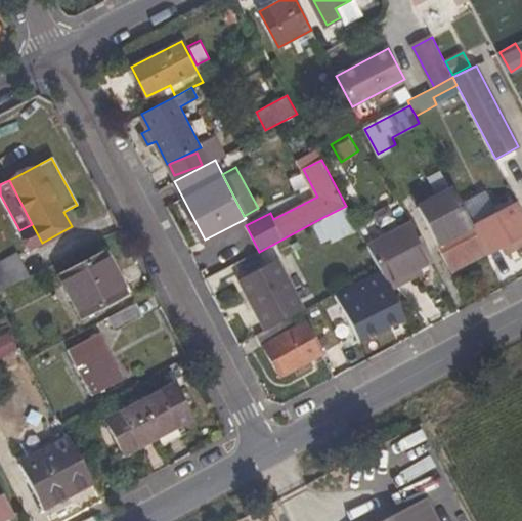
[(419,205),(451,270),(487,252),(452,187),(419,205)]
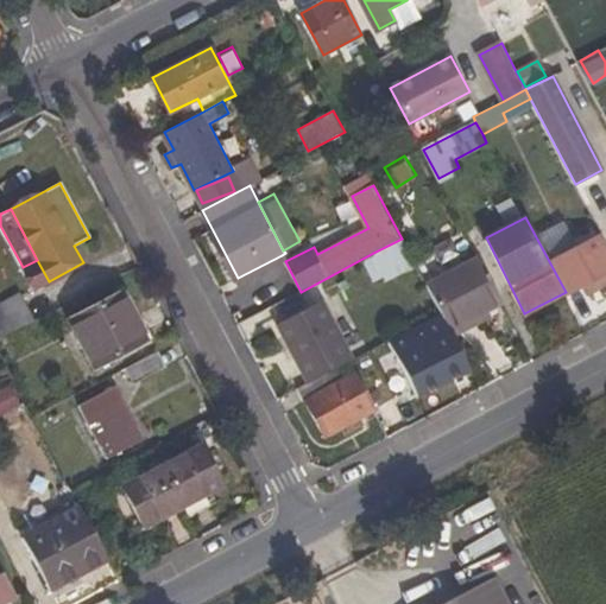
[(433,246),(442,267),(471,254),(461,234),(433,246)]
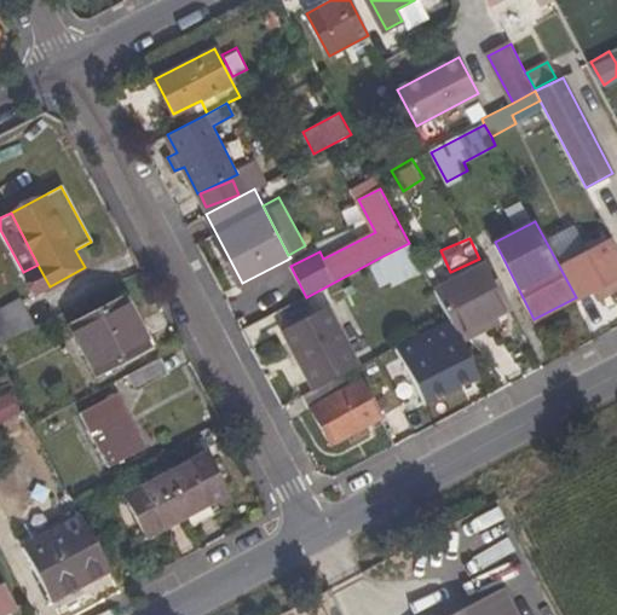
[(616,254),(609,238),(561,262),(581,300),(616,280),(616,254)]
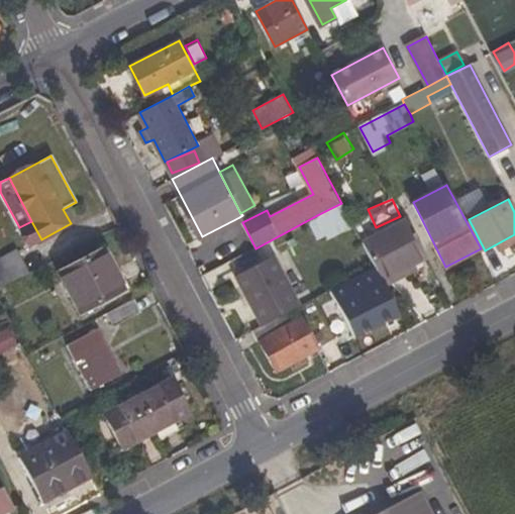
[(341,203),(317,215),(328,236),(351,224),(341,203)]
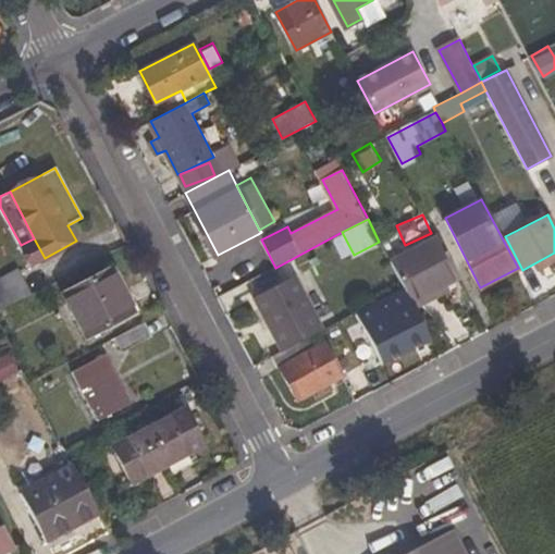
[(221,261),(261,239),(258,234),(218,255),(221,261)]
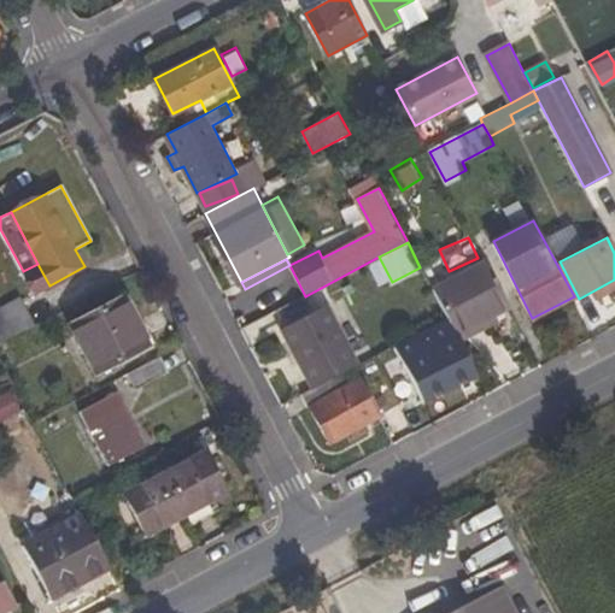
[(447,318),(456,335),(510,306),(486,259),(431,288),(447,318)]
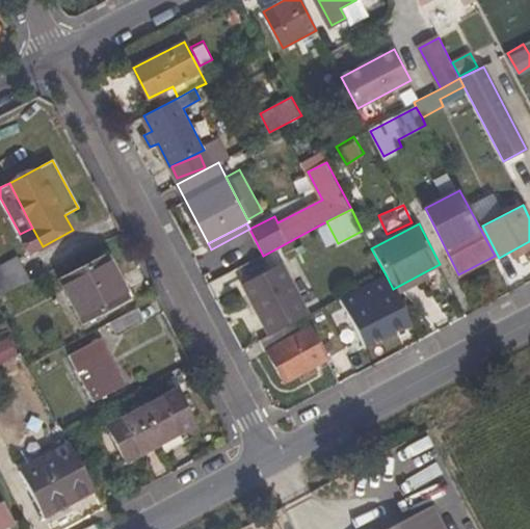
[(20,234),(30,253),(43,246),(32,228),(20,234)]
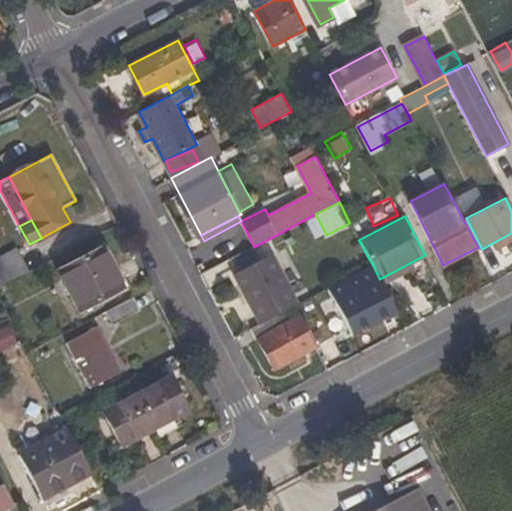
[(0,285),(31,269),(19,246),(0,255),(0,285)]
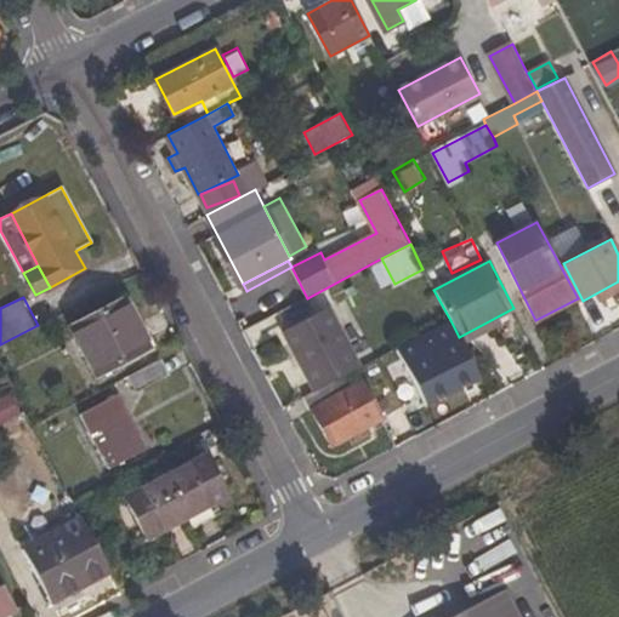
[(151,347),(126,298),(72,326),(97,375),(151,347)]
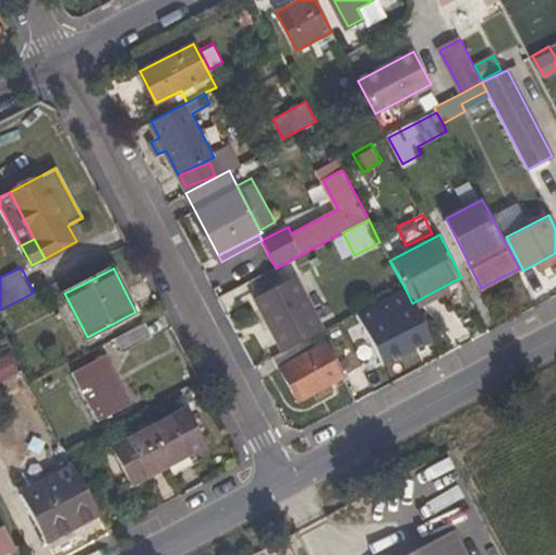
[(319,333),(290,279),(256,297),(286,350),(307,339),(319,333)]
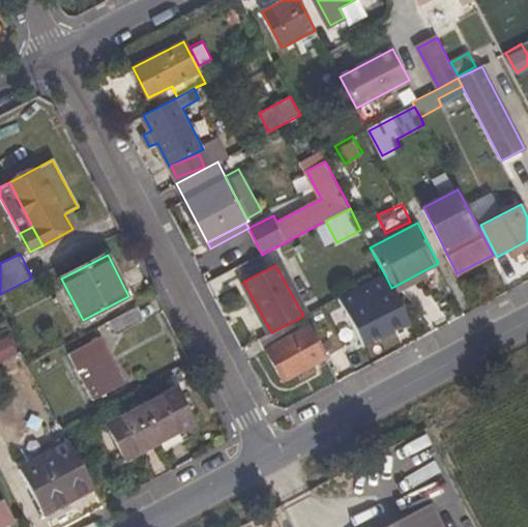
[(380,271),(331,299),(358,347),(407,319),(380,271)]
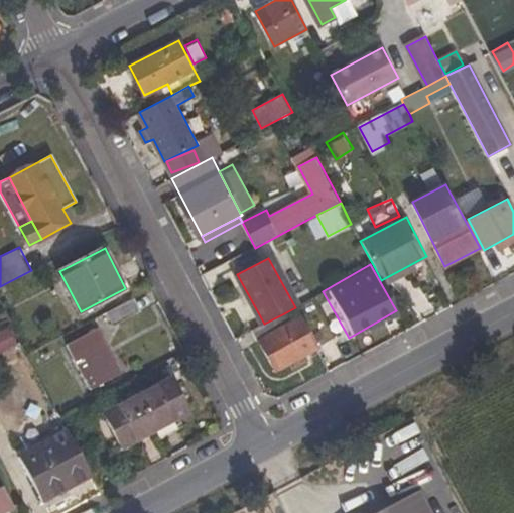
[(115,325),(143,310),(136,296),(108,311),(115,325)]
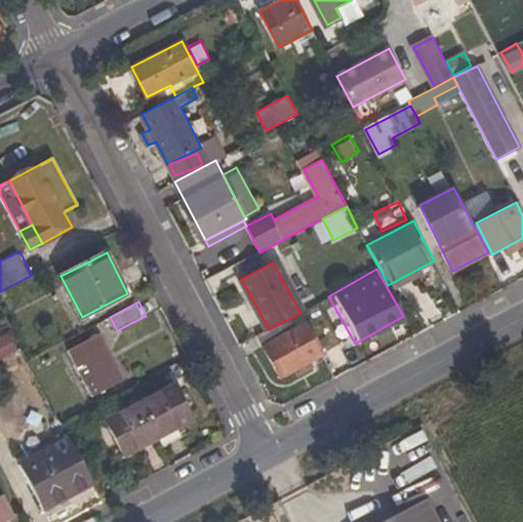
[(311,359),(343,343),(326,312),(294,328),(289,319),(269,329),(259,334),(280,374),(295,367),(299,374),(315,366),(311,359)]
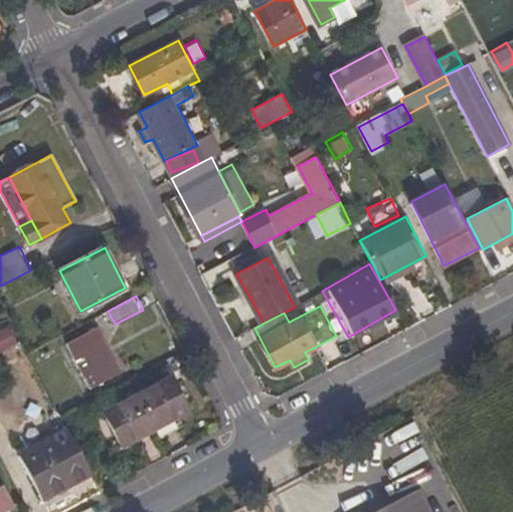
[(10,327),(0,332),(0,351),(18,342),(10,327)]
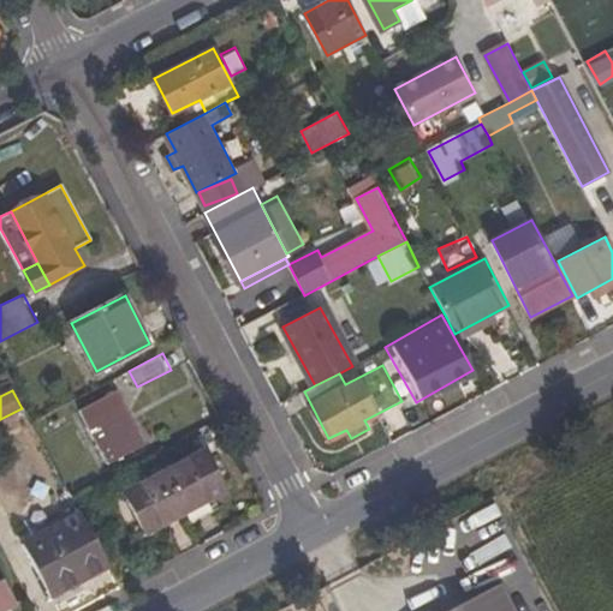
[(144,443),(117,390),(81,409),(107,462),(144,443)]
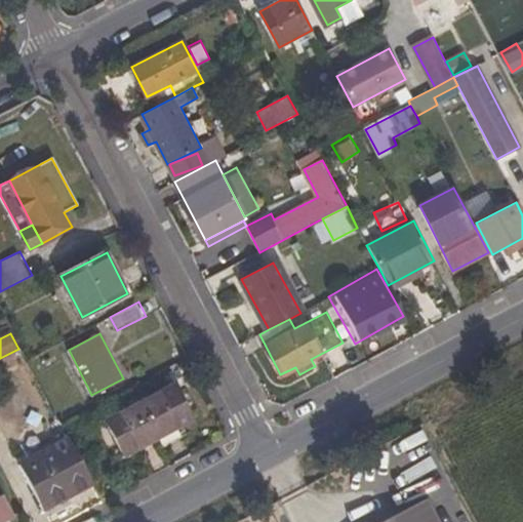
[(194,419),(175,384),(107,419),(125,455),(159,438),(164,447),(169,444),(165,434),(176,428),(194,419)]
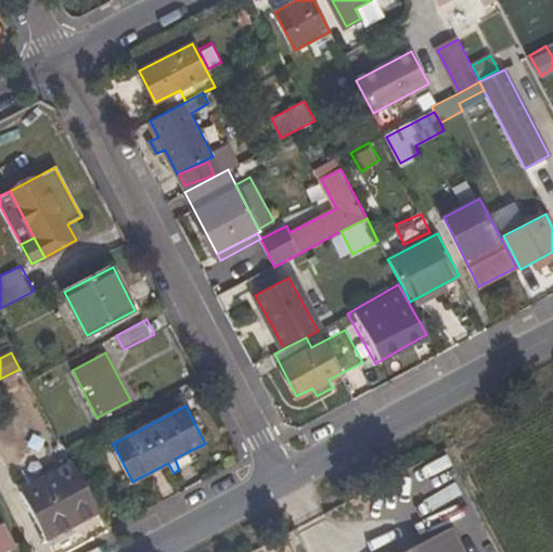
[(175,459),(179,470),(192,463),(187,452),(175,459)]
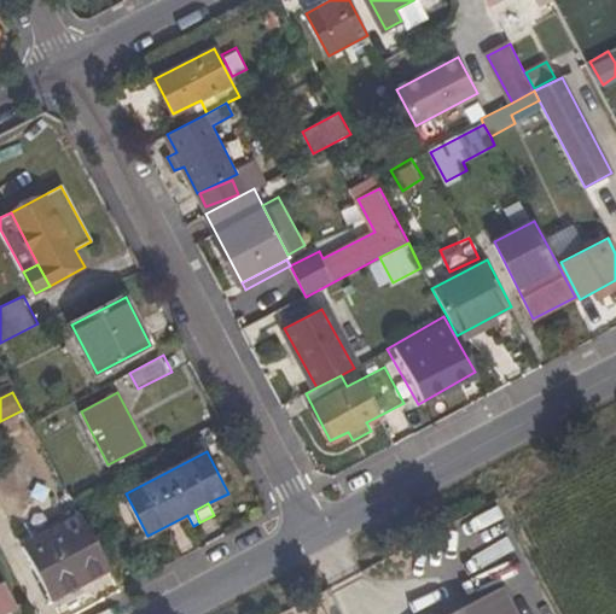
[(23,544),(53,601),(112,569),(82,513),(23,544)]
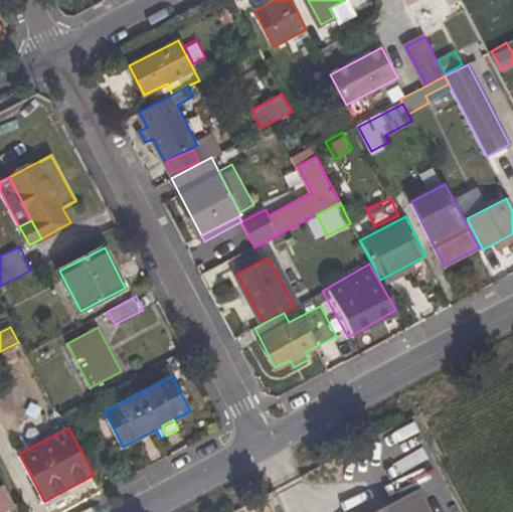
[(0,485),(0,511),(6,511),(5,509),(15,504),(4,483),(0,485)]
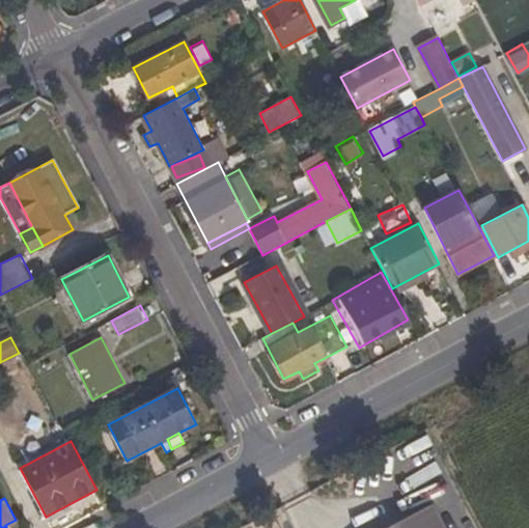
[(445,527),(433,502),(383,527),(445,527)]
